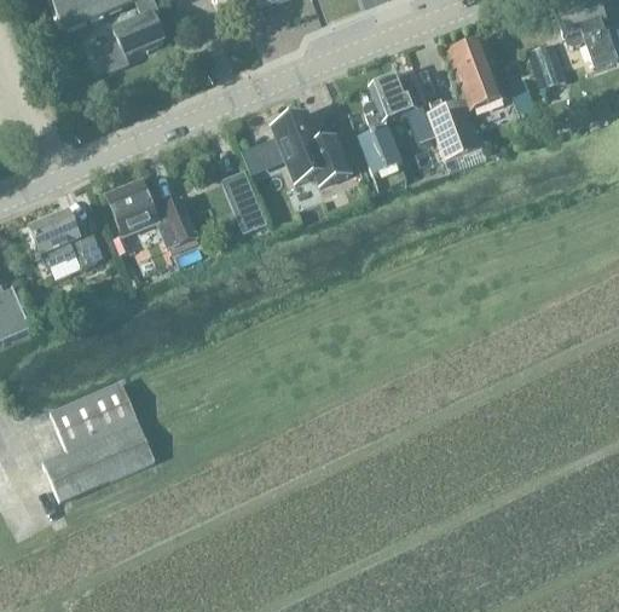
[(113,29),(117,40),(99,46),(108,69),(127,62),(125,56),(162,40),(151,13),(157,11),(152,0),(50,0),(62,29),(133,0),(136,0),(143,16),(113,29)]
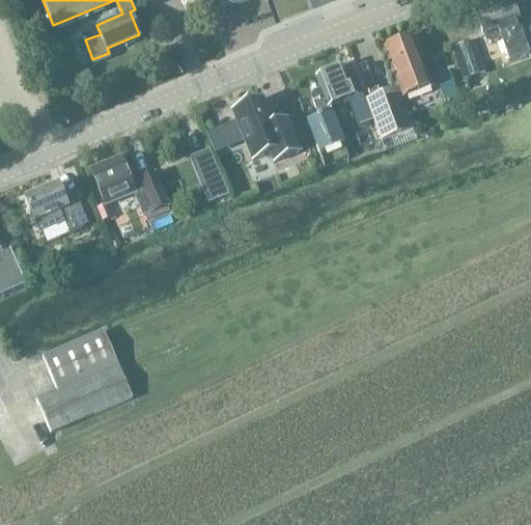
[(502,0),(475,9),(483,32),(484,32),(486,38),(487,37),(488,39),(499,36),(498,34),(504,32),(506,36),(502,37),(509,56),(529,49),(511,0),(502,0)]
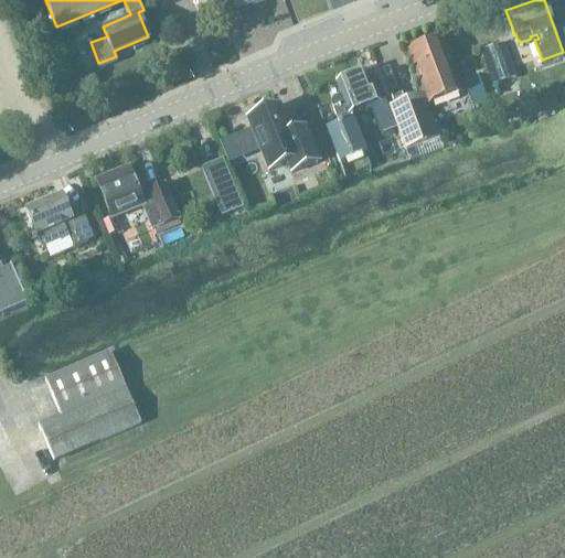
[(438,35),(426,39),(420,36),(414,40),(412,44),(408,46),(428,98),(461,86),(455,67),(451,68),(438,35)]
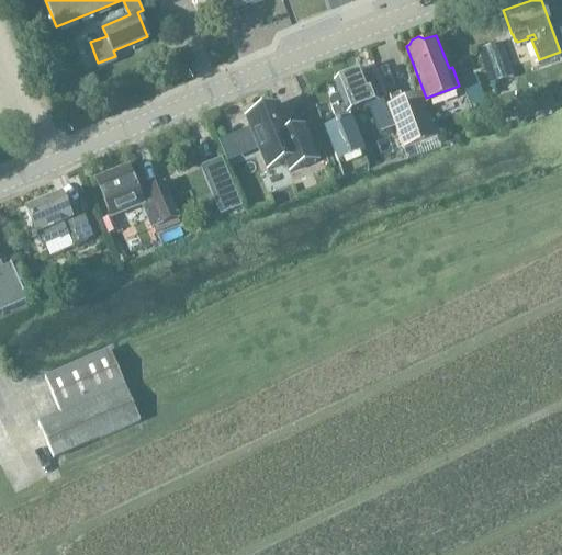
[(491,78),(512,71),(499,37),(479,44),(491,78)]
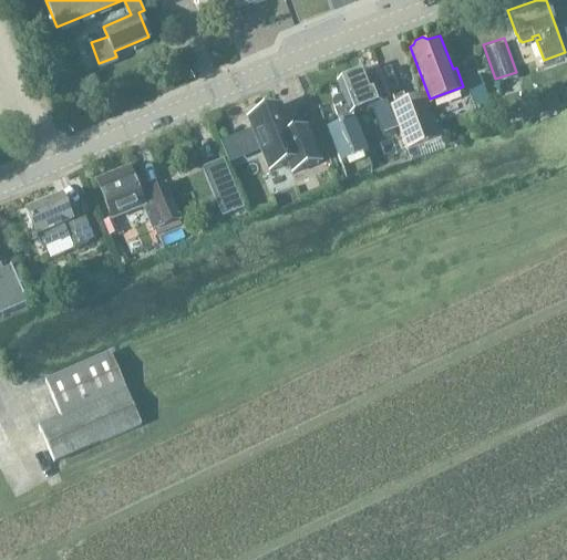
[(339,78),(343,90),(334,94),(332,99),(338,112),(338,113),(351,109),(366,103),(368,107),(372,105),(381,130),(393,124),(388,110),(390,110),(384,95),(379,97),(373,82),(370,84),(363,68),(339,78)]
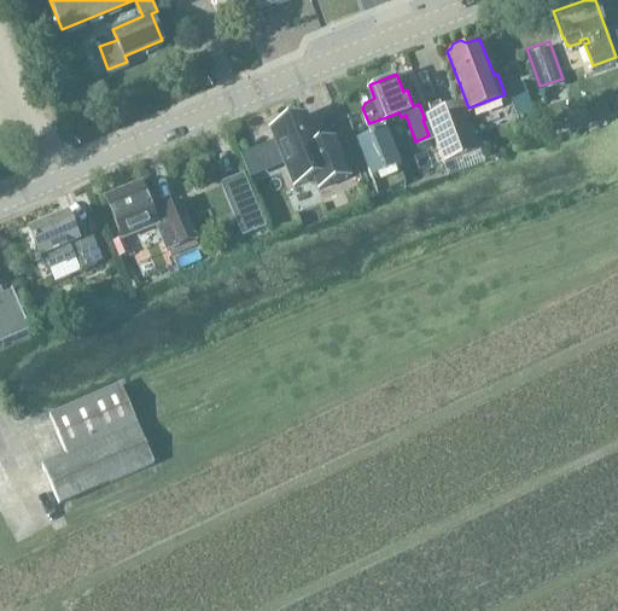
[(479,146),(464,102),(427,115),(443,159),(479,146)]
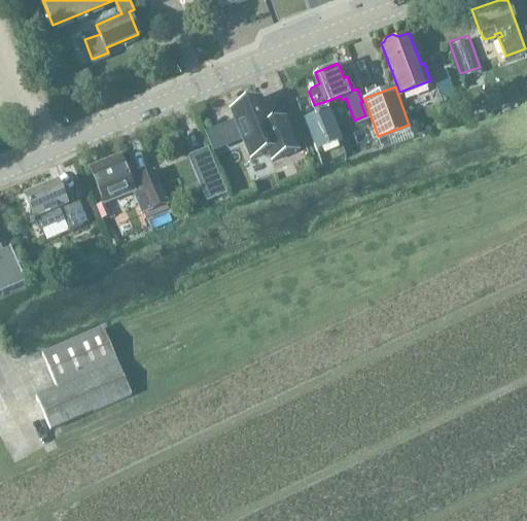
[(260,94),(231,106),(250,154),(268,147),(271,157),(297,146),(284,114),(271,119),(260,94)]
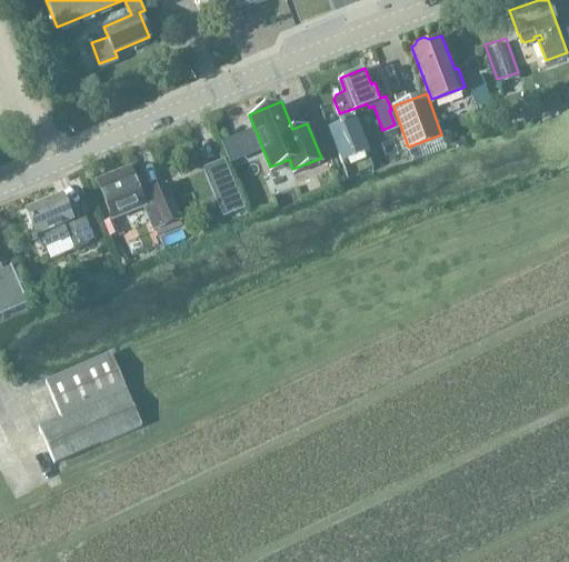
[(356,114),(328,124),(348,176),(375,164),(363,137),(363,134),(356,114)]
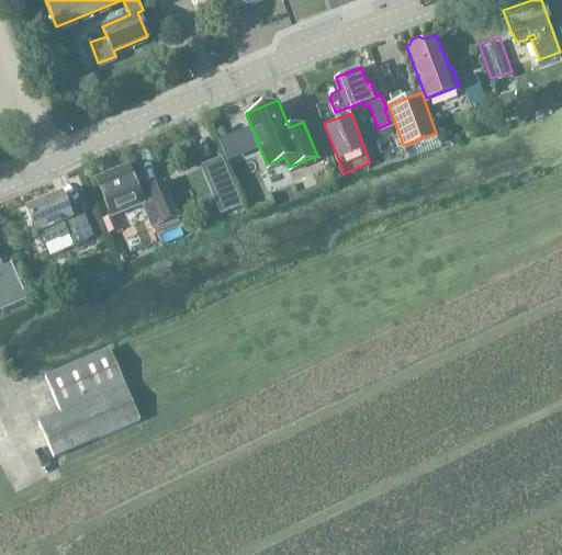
[(234,190),(222,157),(206,163),(218,195),(234,190)]
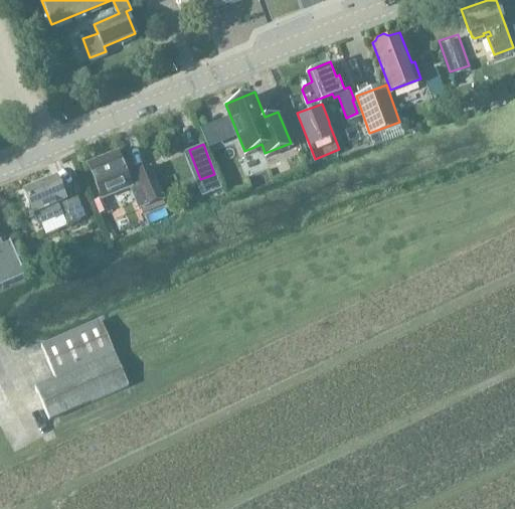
[(89,161),(102,196),(130,185),(138,205),(141,204),(141,208),(163,199),(150,164),(129,172),(120,149),(89,161)]
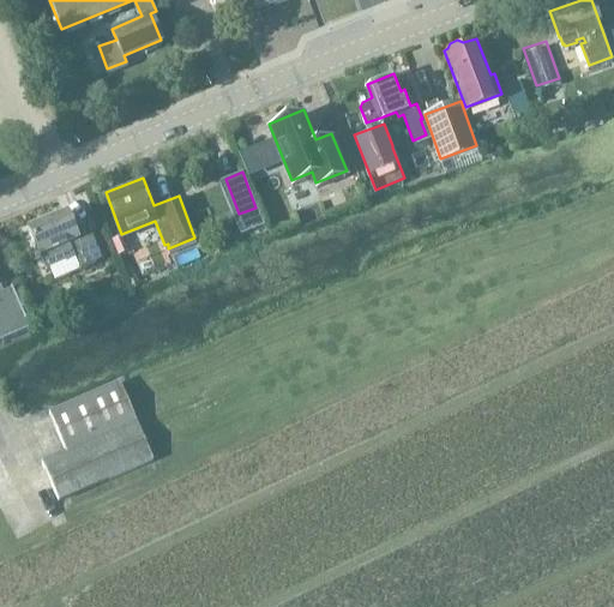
[(76,206),(90,204),(86,187),(73,190),(76,206)]
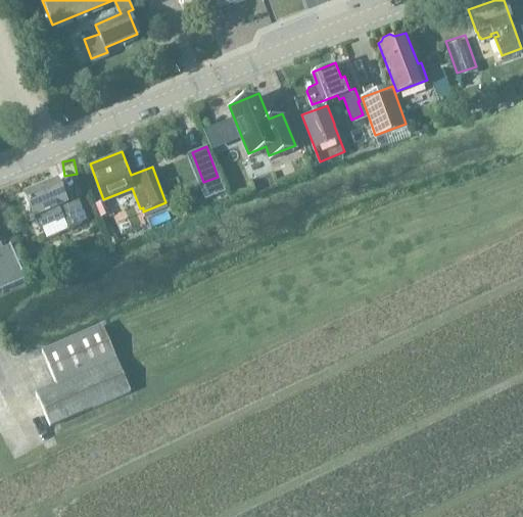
[(24,191),(34,215),(39,226),(56,218),(57,220),(63,217),(67,225),(87,217),(77,194),(65,199),(56,177),(24,191)]
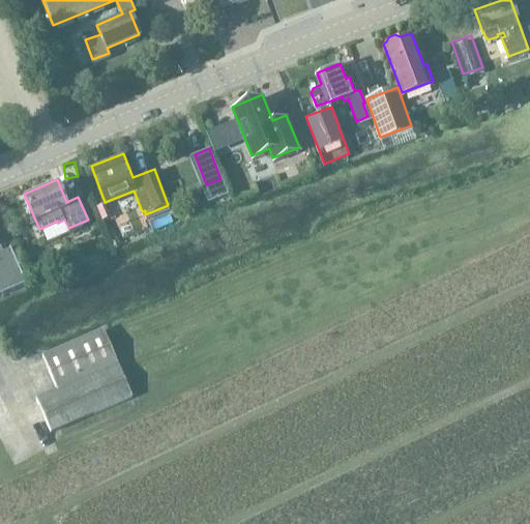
[(10,245),(2,249),(0,243),(0,283),(23,273),(10,245)]
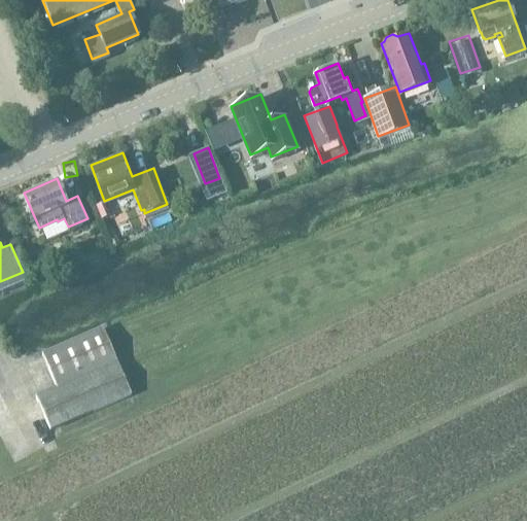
[(56,383),(36,391),(51,426),(96,406),(131,390),(132,389),(116,357),(102,324),(41,350),(56,383)]
